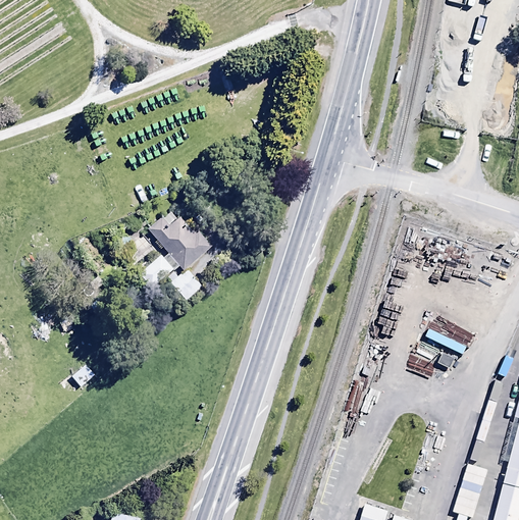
[(183,216),(178,220),(171,211),(149,228),(159,242),(157,244),(162,251),(166,248),(171,254),(165,258),(163,255),(142,273),(153,287),(180,265),(186,271),(214,249),(201,232),(197,236),(183,216)]
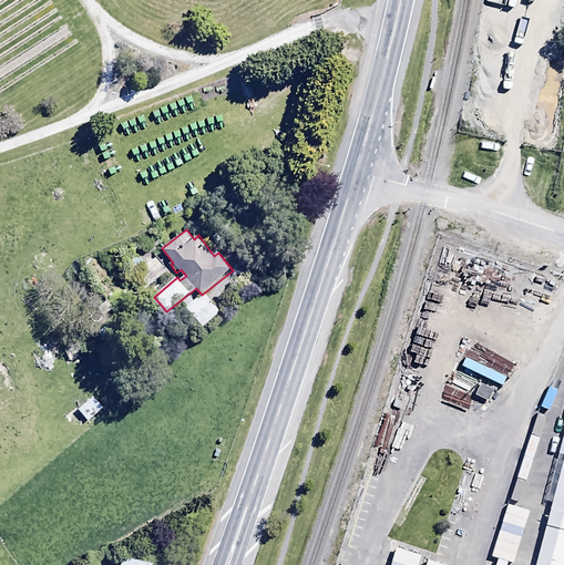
[(69,412),(60,403),(50,413),(58,422),(69,412)]
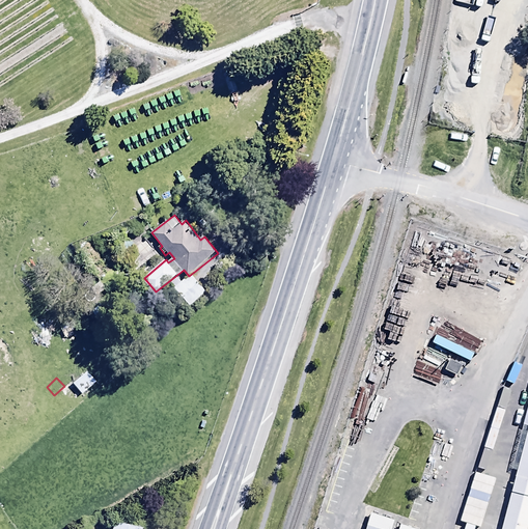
[(527,411),(524,425),(527,426),(527,434),(501,528),(527,528),(527,411)]
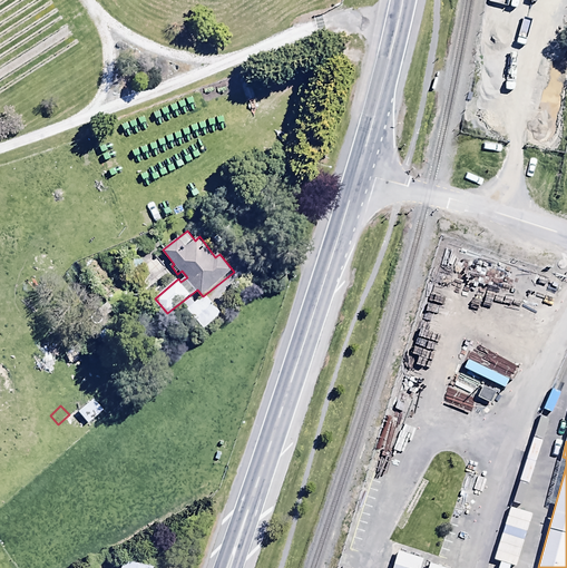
[(450,567),(432,562),(430,567),(420,567),(423,559),(400,551),(393,567),(450,567)]
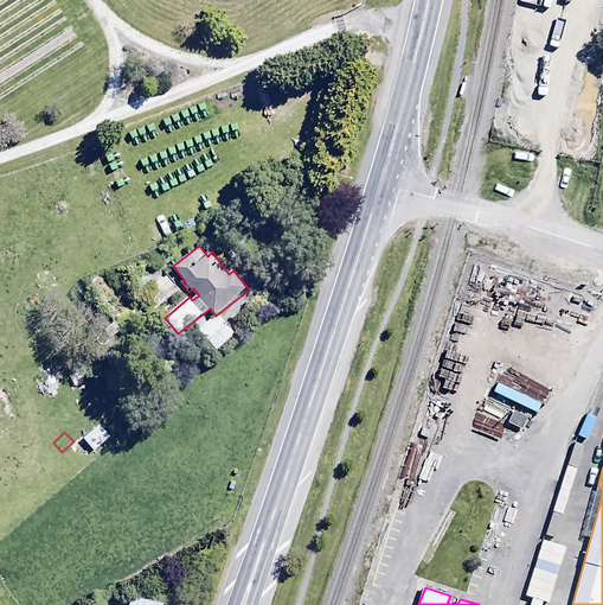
[(134,594),(130,604),(167,604),(134,594)]
